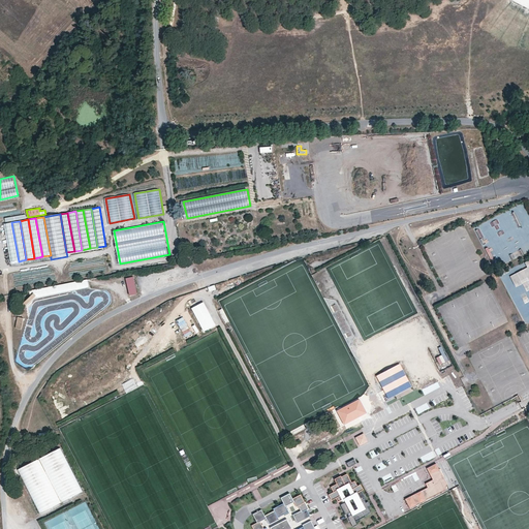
[(11,222),(4,223),(10,262),(19,261),(11,222)]
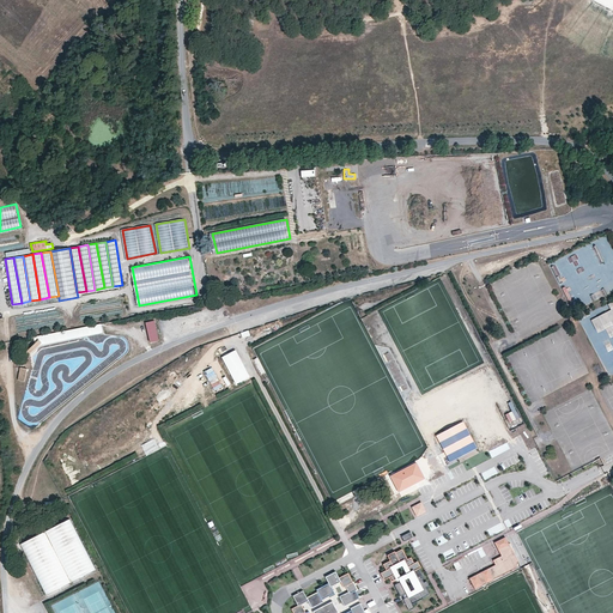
[(612,326),(612,325),(612,323),(612,308),(590,319),(598,332),(606,328),(611,337),(612,334),(612,326)]
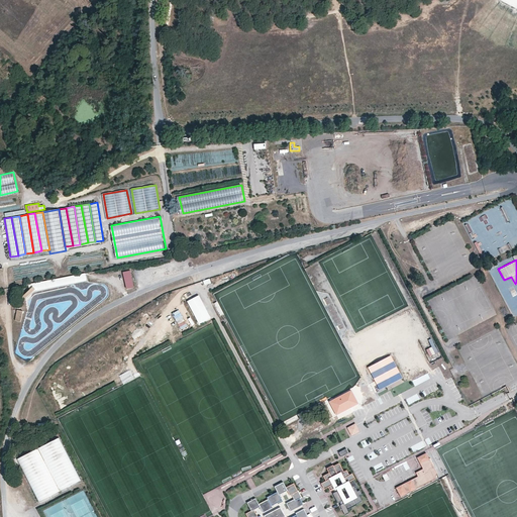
[(23,267),(13,268),(14,276),(24,275),(23,267)]
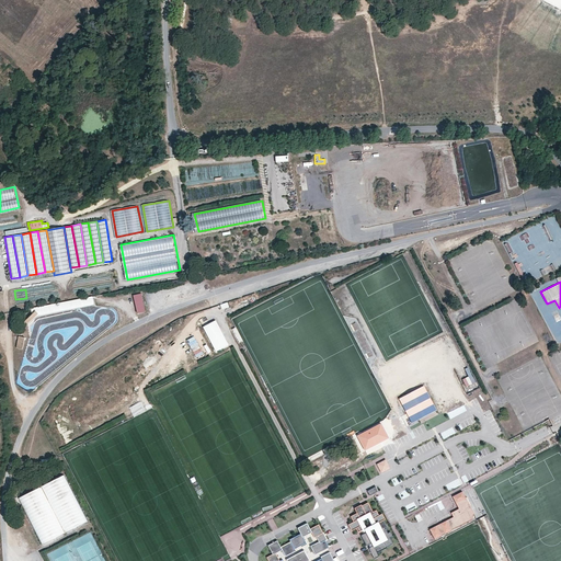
[(142,293),(134,294),(136,312),(145,311),(142,293)]
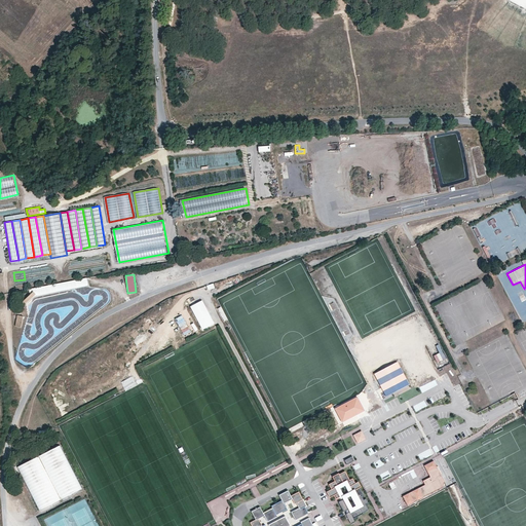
[(33,292),(23,302),(26,305),(36,295),(33,292)]
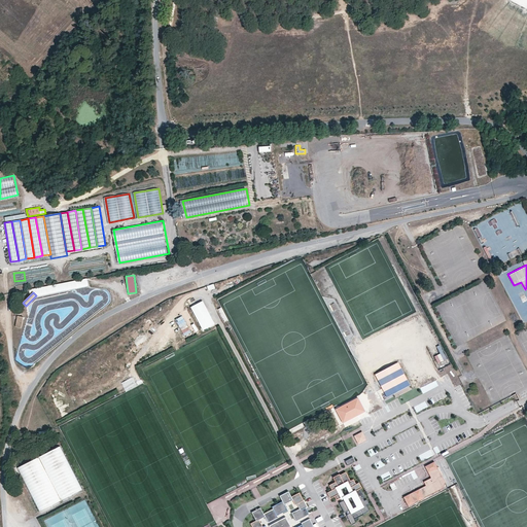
[(190,305),(202,329),(214,324),(204,300),(190,305)]
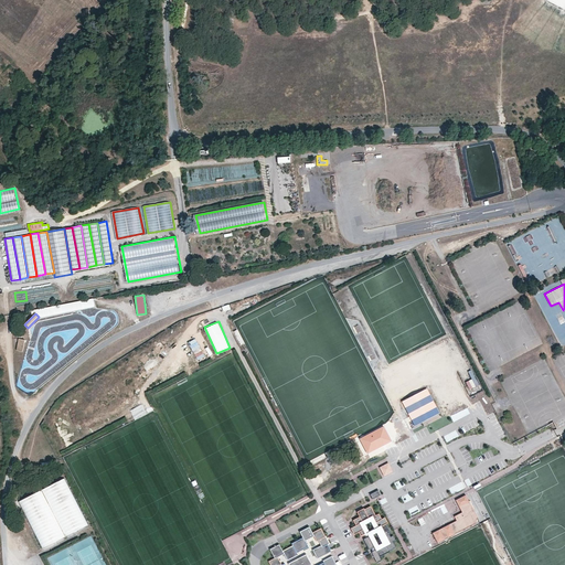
[(466,381),(469,390),(476,386),(471,379),(466,381)]
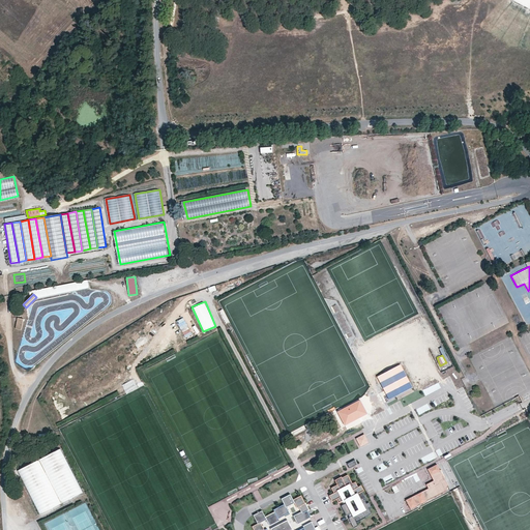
[(400,364),(377,376),(388,400),(411,388),(400,364)]
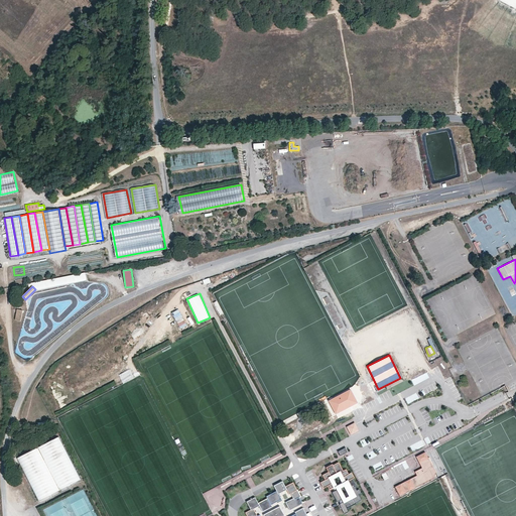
[(414,385),(429,378),(426,372),(411,379),(414,385)]
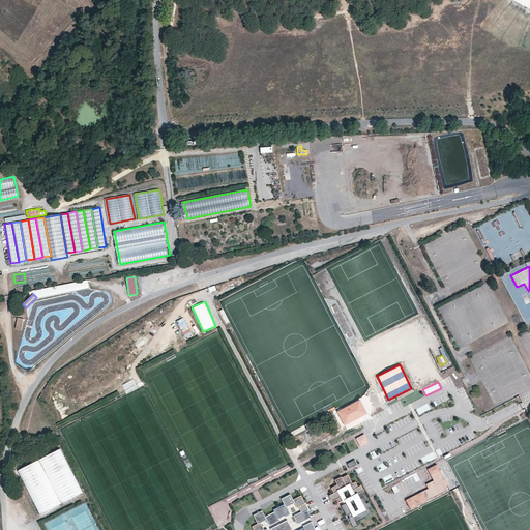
[(358,398),(347,409),(359,420),(371,409),(358,398)]
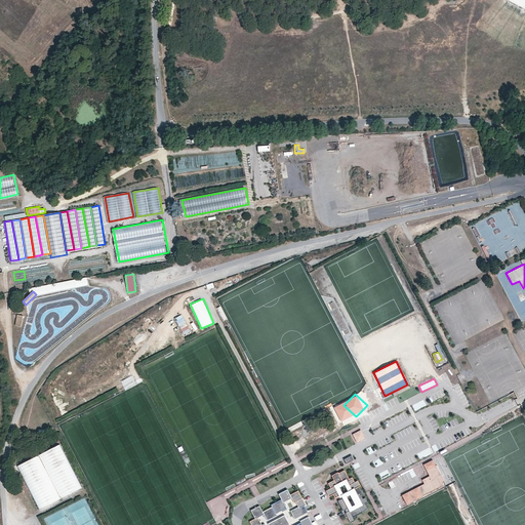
[(361,431),(353,435),(358,442),(365,438),(361,431)]
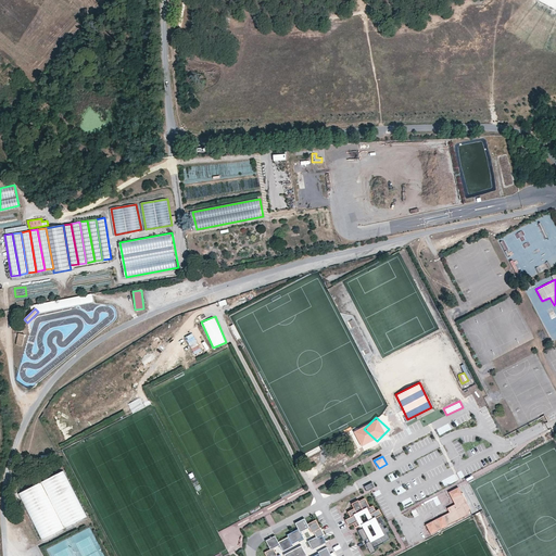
[(41,483),(19,495),(41,542),(64,530),(88,518),(64,472),(41,483)]
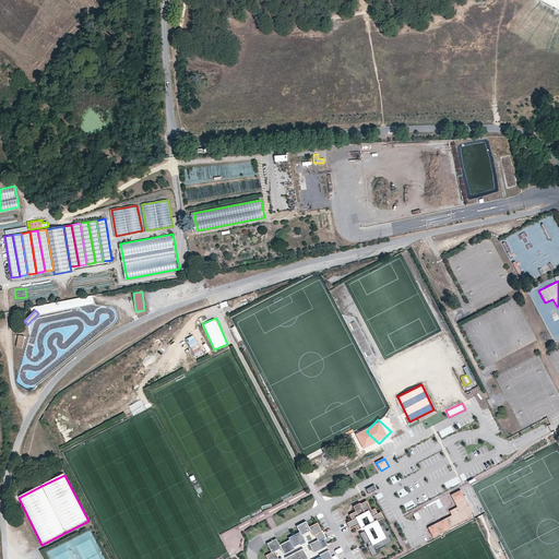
[(368,494),(377,489),(375,484),(366,488),(368,494)]
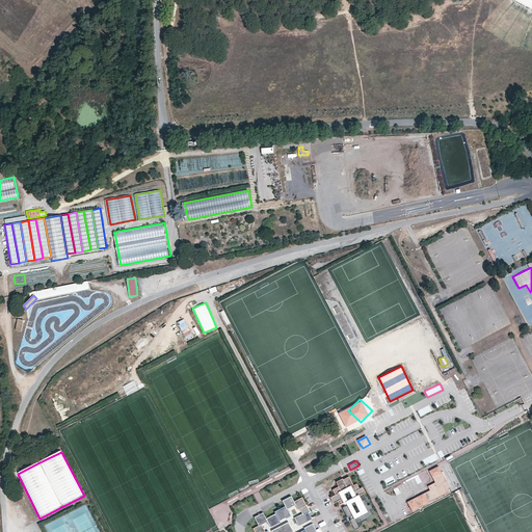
[(380,473),(388,471),(386,464),(378,467),(380,473)]
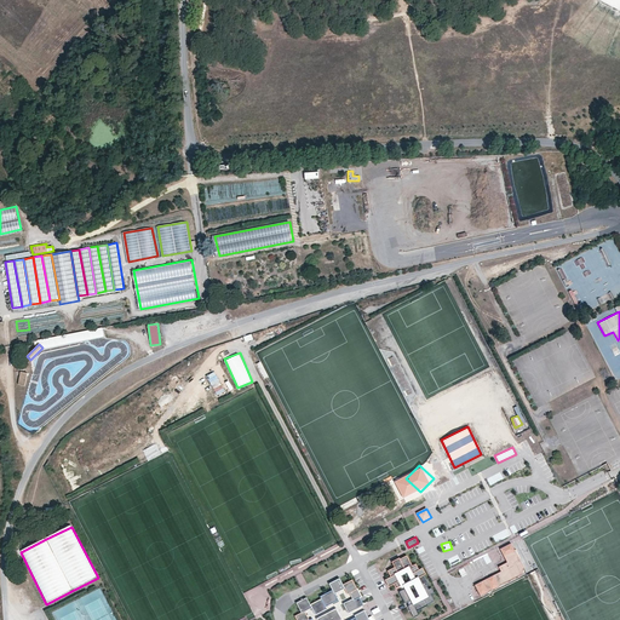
[(522,574),(524,568),(511,544),(500,549),(507,562),(499,567),(501,572),(475,585),(481,596),(522,574)]
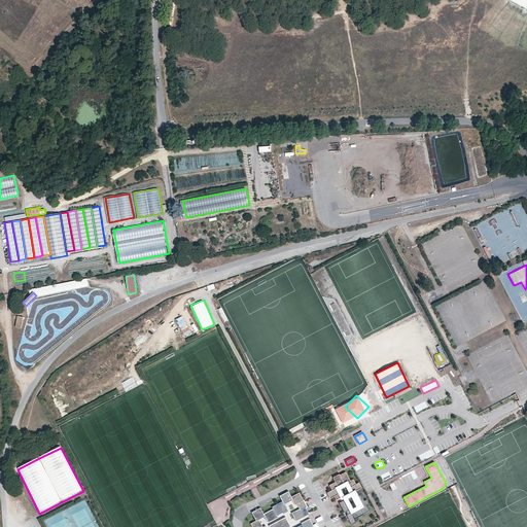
[(332,489),(328,492),(330,496),(336,494),(338,497),(343,494),(345,500),(342,501),(346,510),(349,508),(351,513),(346,515),(352,525),(355,523),(355,519),(371,510),(366,503),(370,502),(366,497),(365,498),(363,495),(360,489),(362,488),(358,481),(356,482),(354,478),(350,479),(345,469),(334,476),(337,480),(329,484),(332,489)]
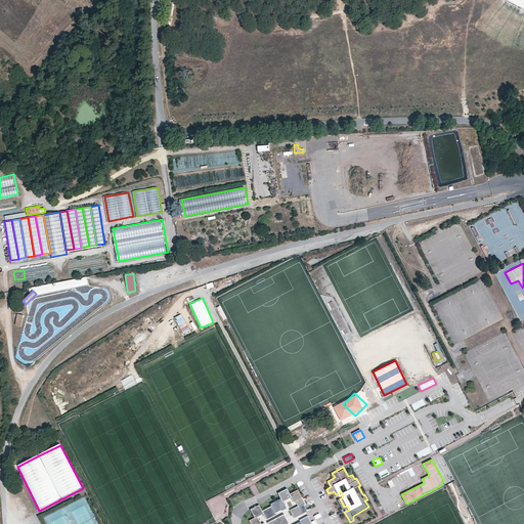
[(258,507),(251,510),(256,519),(251,521),(251,523),(314,523),(313,522),(309,515),(299,520),(300,522),(295,523),(265,523),(264,521),(262,522),(259,518),(263,516),(265,521),(277,515),(276,513),(287,508),(284,501),(291,497),(294,503),(296,501),(299,507),(292,511),(295,517),(306,511),(304,506),(306,504),(299,490),(290,495),(287,490),(279,494),(281,499),(271,505),(272,508),(262,513),(258,507)]
